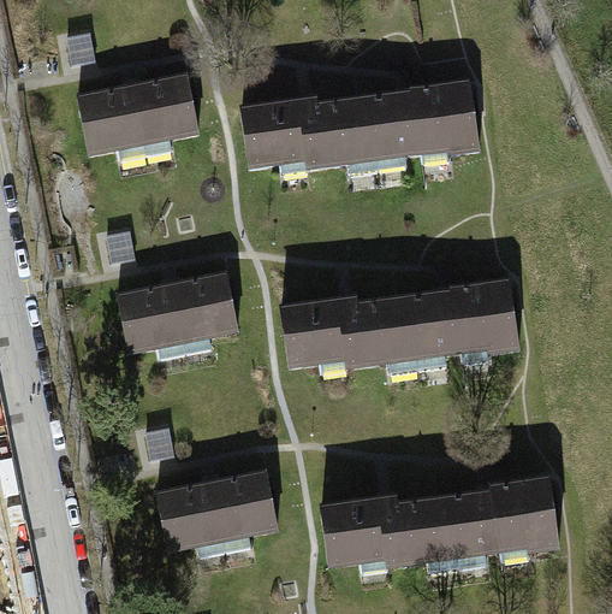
[(94,33),(70,36),(75,66),(100,60),(94,33)]
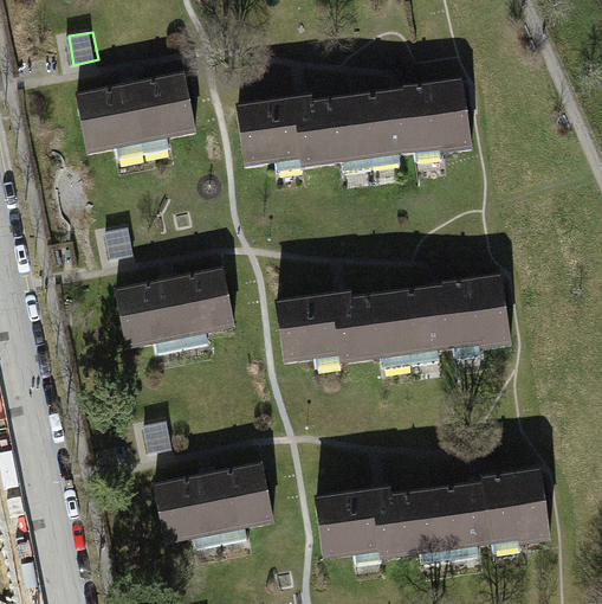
[(134,84),(75,96),(86,153),(115,147),(117,159),(168,148),(166,136),(195,130),(183,74),(134,84)]
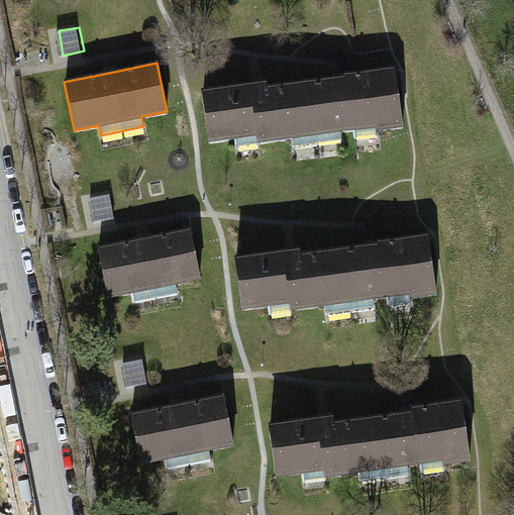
[(307,84),(316,142),(340,139),(338,130),(351,128),(352,135),(378,132),(377,128),(401,124),(393,68),(342,75),(343,78),(307,84)]
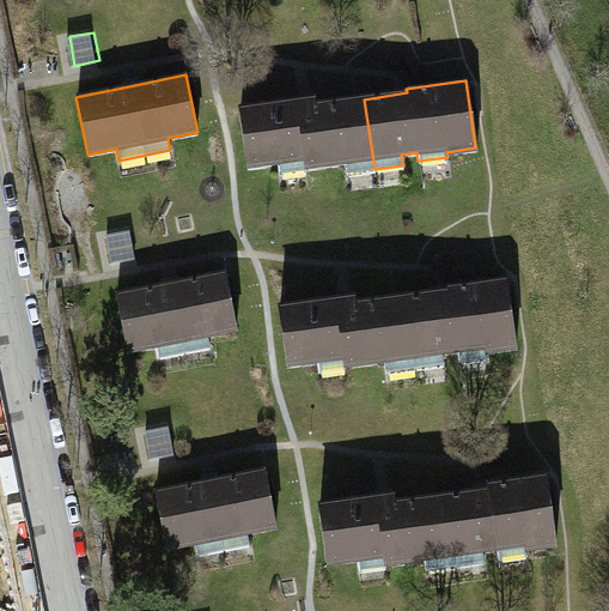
[(375,169),(364,100),(360,100),(316,106),(315,98),(311,100),(239,110),(248,167),(279,162),(280,174),(306,170),(305,168),(346,162),(347,173),(375,169)]
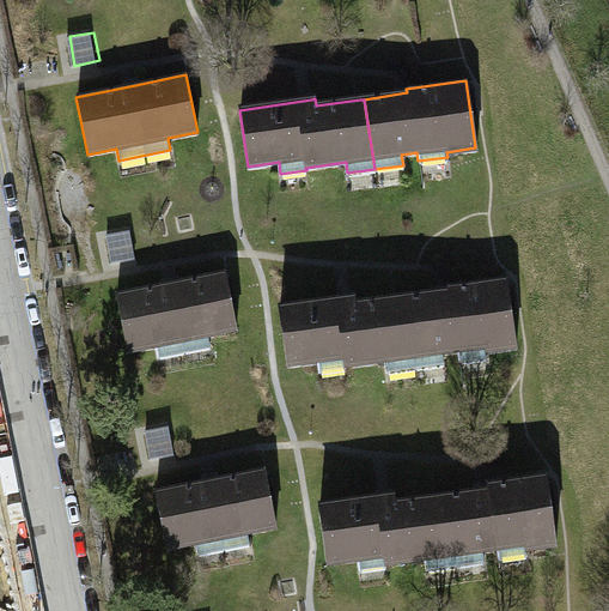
[(133,229),(109,234),(114,262),(139,258),(133,229)]
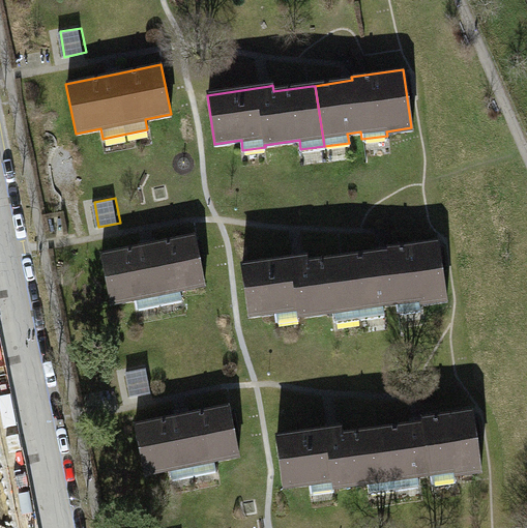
[(151,243),(100,254),(111,303),(135,298),(137,309),(181,299),(179,289),(205,284),(195,234),(151,243)]
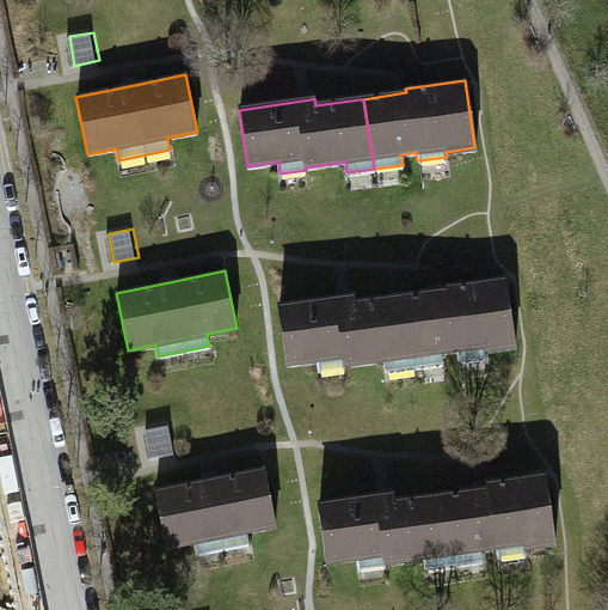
[(403,297),(412,367),(441,363),(440,352),(455,349),(456,359),(485,354),(484,351),(513,346),(503,278),(448,286),(444,287),(444,291),(403,297)]
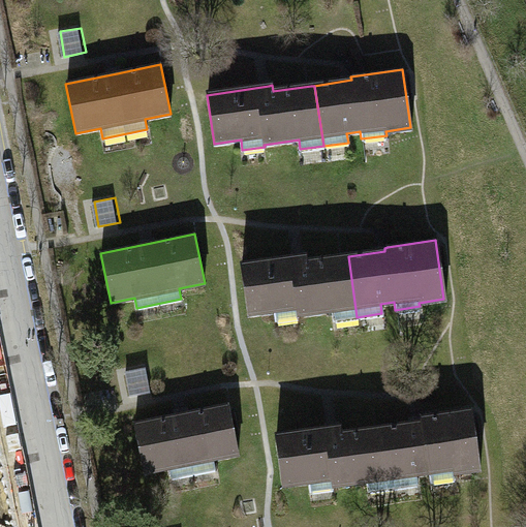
[(357,317),(348,256),(344,257),(306,262),(305,256),(302,257),(241,266),(248,314),(274,311),(276,321),(298,318),(298,316),(332,311),(334,320),(357,317)]
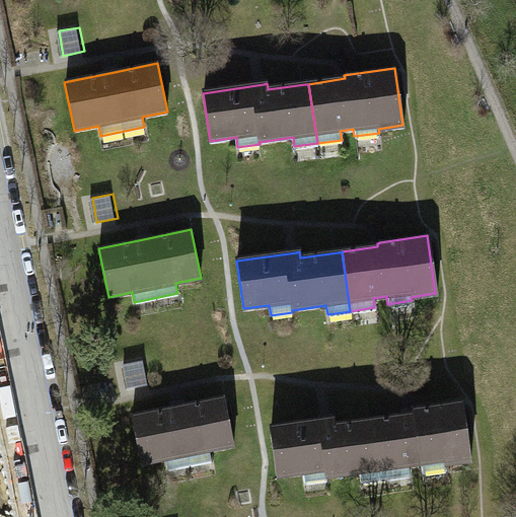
[(146,360),(125,364),(130,388),(151,384),(146,360)]
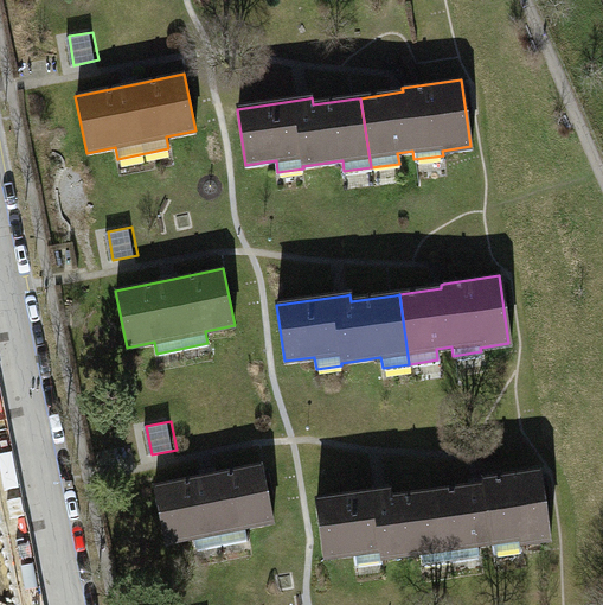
[(212,475),(154,486),(166,543),(193,537),(196,548),(247,537),(244,527),(274,521),(262,464),(212,475)]
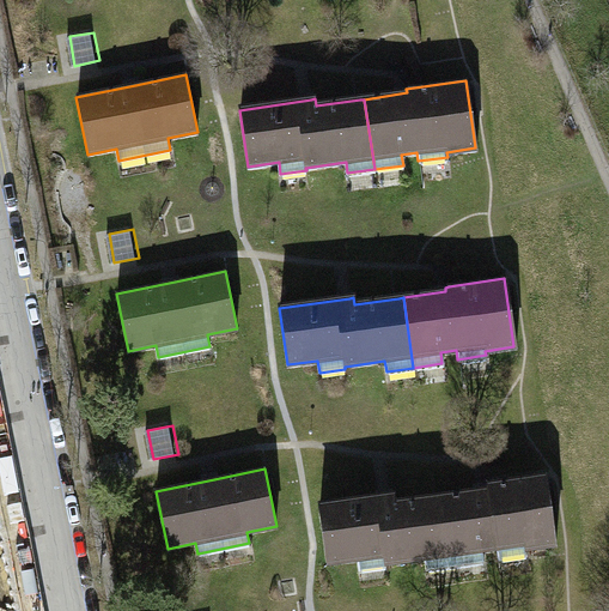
[(444,495),(455,566),(482,561),(481,550),(497,548),(498,557),(527,552),(527,548),(555,544),(544,476),(486,484),(487,489),(485,489),(444,495)]
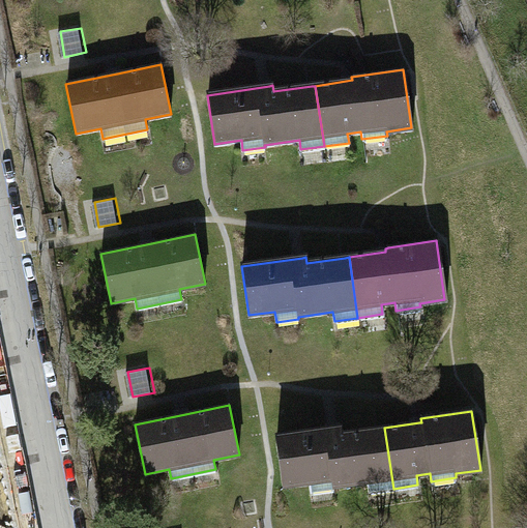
[(393,489),(384,428),(380,429),(342,434),(342,428),(335,429),(276,437),(284,486),(310,481),(312,493),(333,490),(333,487),(368,482),(370,492),(393,489)]
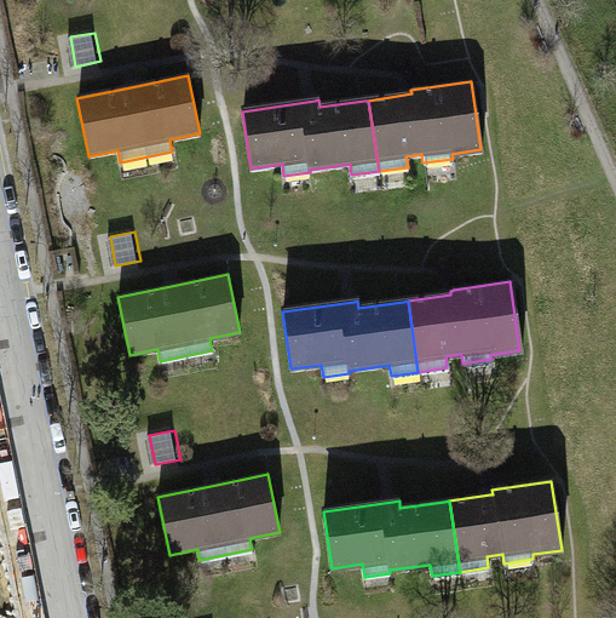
[(0,617),(16,617),(0,528),(0,617)]
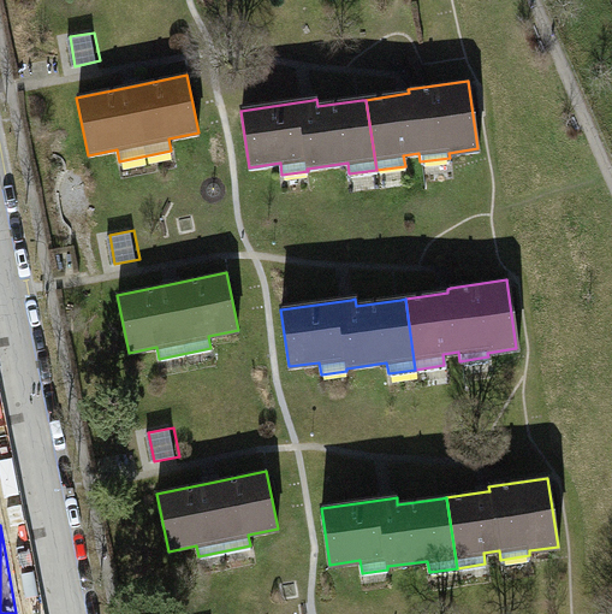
All buildings are outlined.
